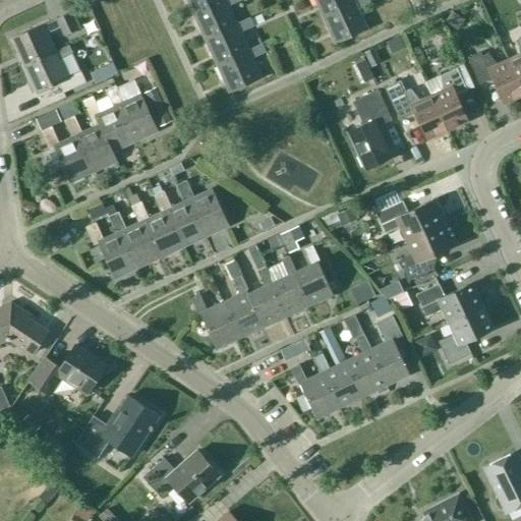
[(186,0),(192,12),(219,0),(186,0)]
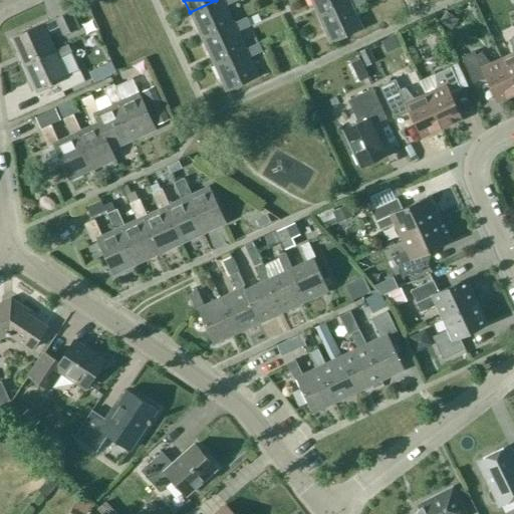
[(216,0),(190,12),(202,38),(233,23),(225,5),(236,0),(216,0)]
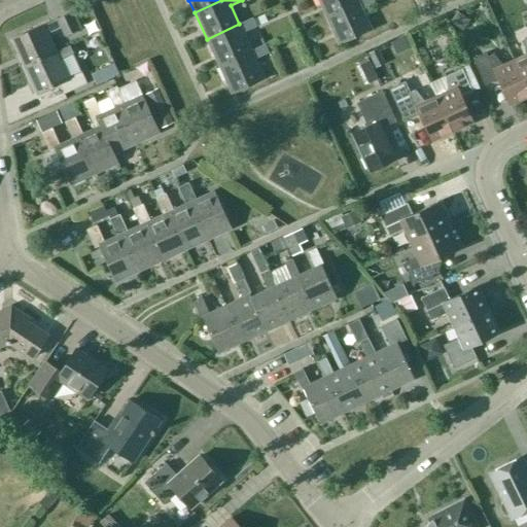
[(358,1),(358,0),(357,0),(318,0),(326,15),(358,1)]
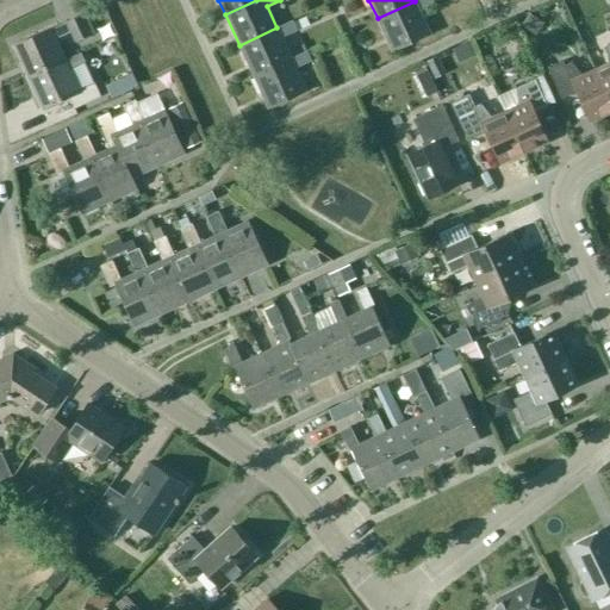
[(433,0),(415,0),(415,1),(378,18),(392,49),(429,32),(418,10),(434,2),(433,0)]
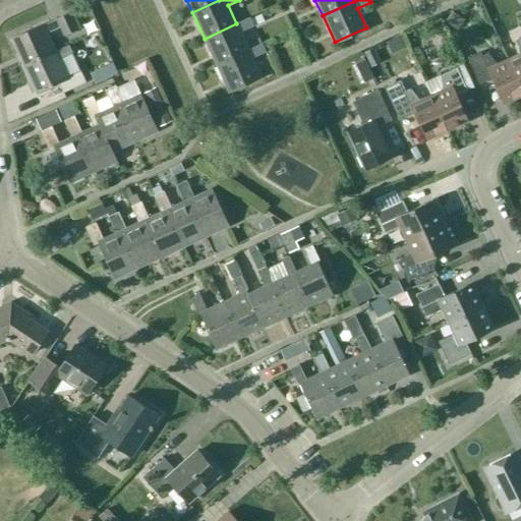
[(23,65),(32,61),(55,51),(47,33),(60,26),(63,34),(76,29),(69,12),(56,18),(43,24),(11,39),(23,65)]
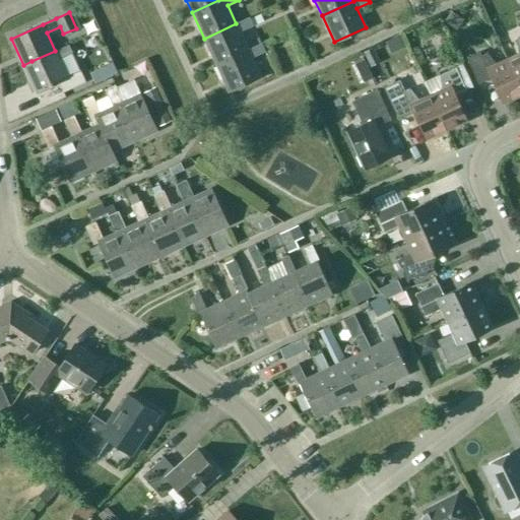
[(253,25),(249,17),(236,23),(204,39),(216,64),(248,50),(240,31),(253,25)]
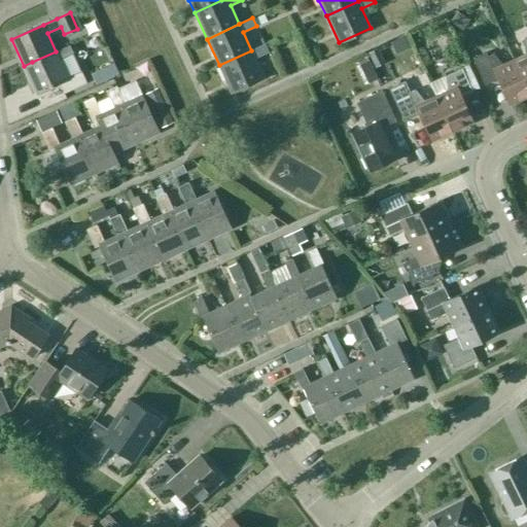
[(526,37),(522,40),(525,55),(514,60),(526,88),(526,37)]
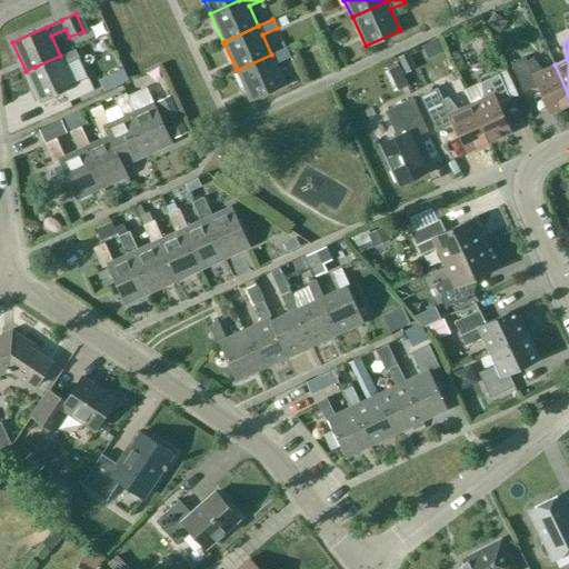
[(286,47),(271,55),(237,70),(250,99),(285,83),(275,63),(289,56),(286,47)]
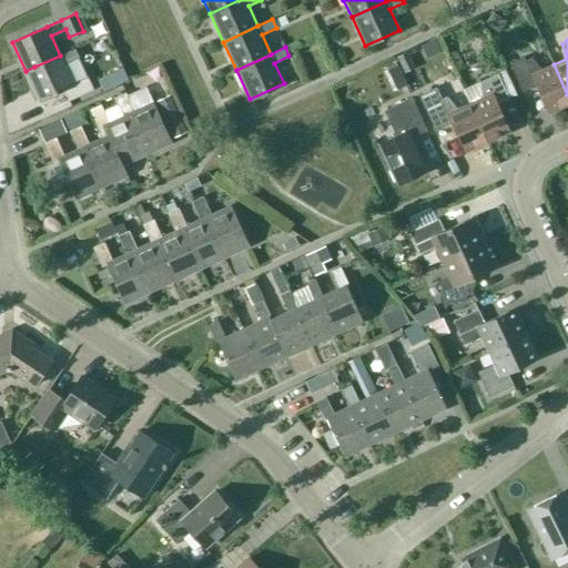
[(79,58),(74,49),(60,56),(34,67),(26,71),(39,100),(63,89),(69,101),(93,90),(88,77),(73,83),(64,64),(79,58)]
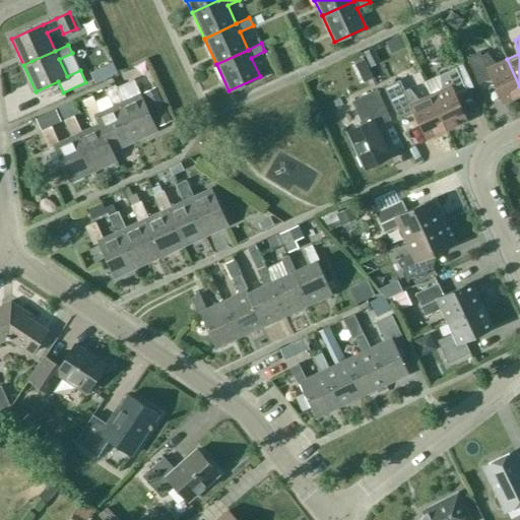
[(363,51),(370,65),(379,61),(373,47),(363,51)]
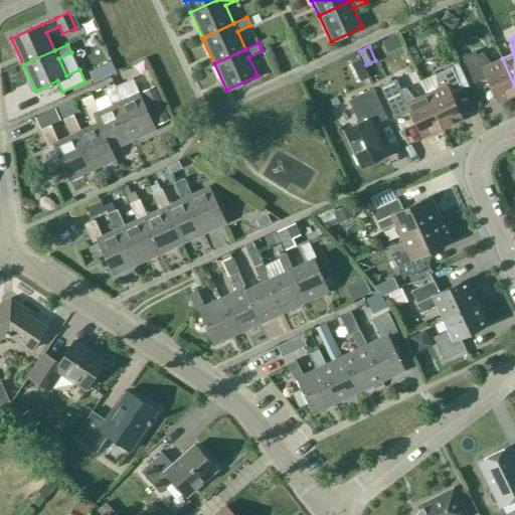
[(514,94),(514,86),(502,58),(491,63),(482,52),(476,54),(475,51),(462,57),(473,82),(486,76),(498,103),(514,94)]
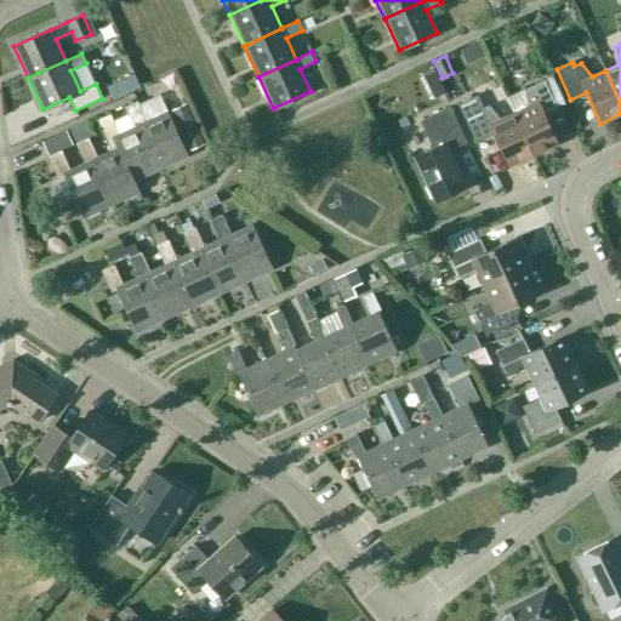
[(523,90),(527,107),(513,113),(533,155),(557,143),(542,113),(556,107),(543,80),(523,90)]
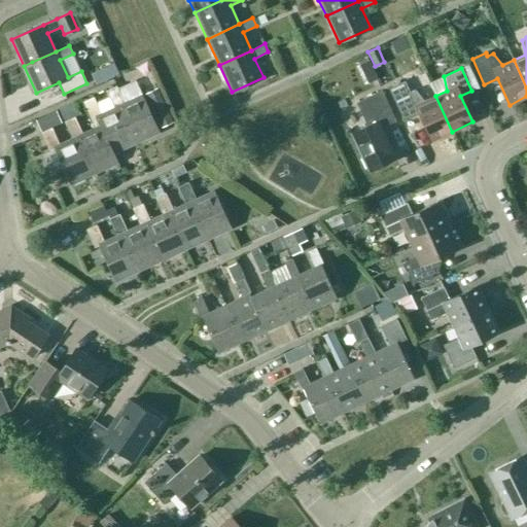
[(435,96),(424,101),(415,90),(410,92),(405,80),(388,88),(402,120),(418,113),(431,141),(452,132),(435,96)]
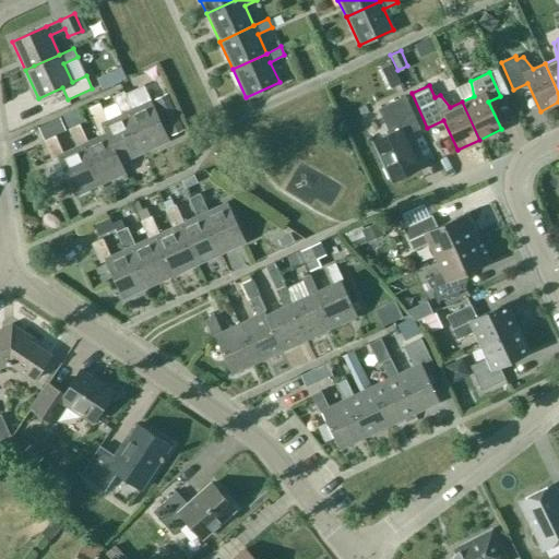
[(121,115),(126,113),(144,152),(169,141),(151,100),(131,110),(123,92),(113,96),(121,115)]
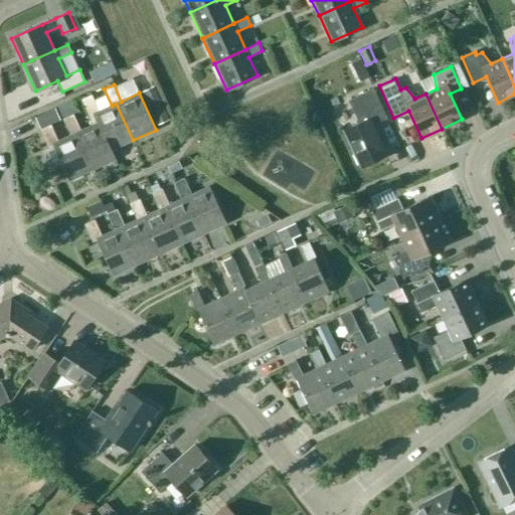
[(342,131),(359,167),(386,155),(386,154),(385,154),(372,125),(386,118),(372,89),(348,101),(359,123),(342,131)]
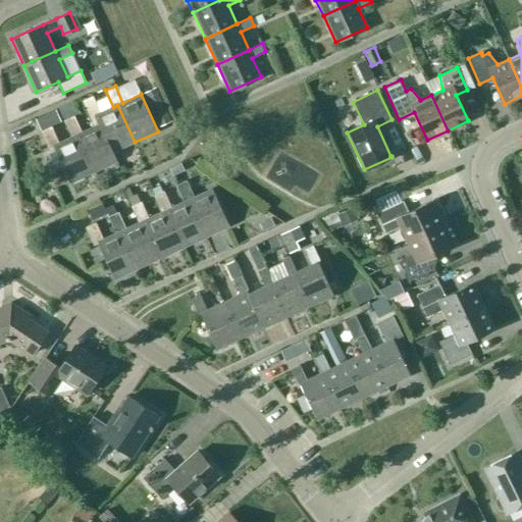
[(117,105),(113,107),(100,113),(92,96),(83,101),(95,126),(99,124),(112,152),(135,142),(117,105)]
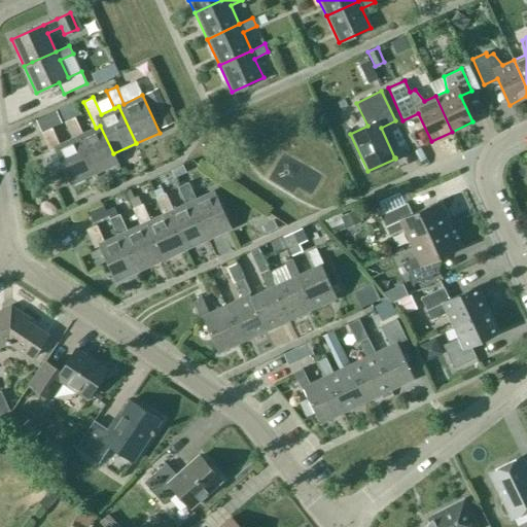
[(149,104),(161,128),(173,121),(163,99),(149,104)]
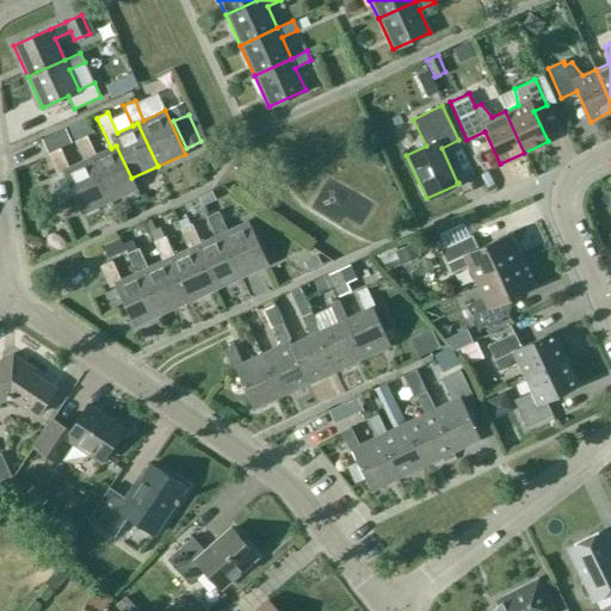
[(68,125),(74,139),(93,130),(87,117),(68,125)]
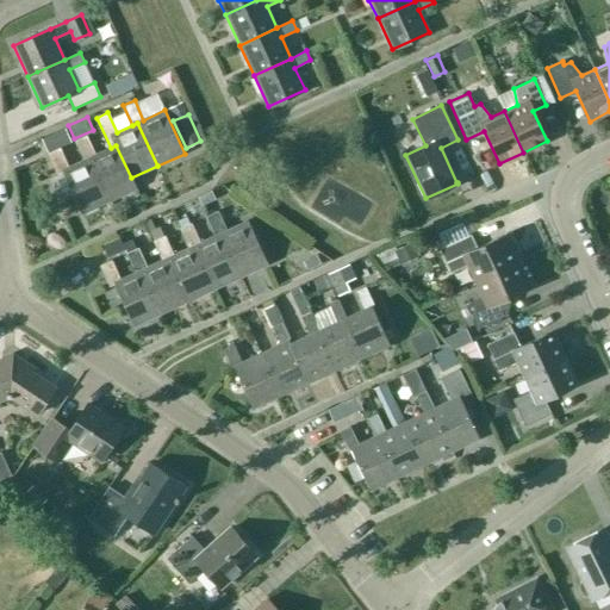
[(70,143),(63,128),(41,138),(48,153),(60,148),(70,143)]
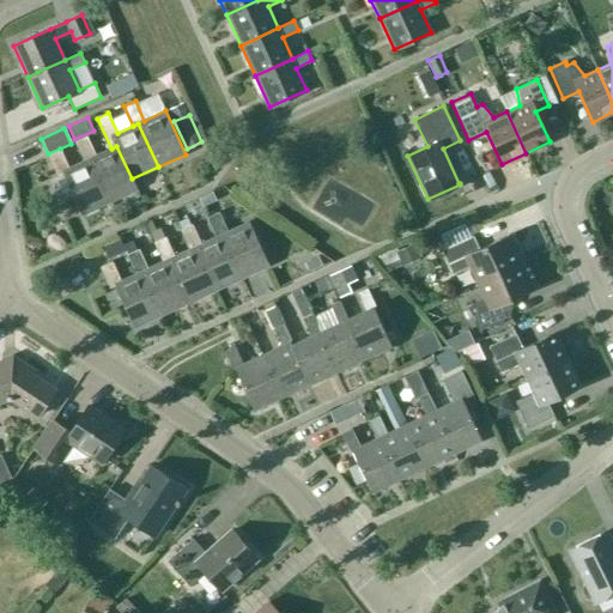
[(116,146),(111,149),(96,156),(86,137),(76,141),(84,162),(90,159),(110,202),(137,189),(132,178),(116,146)]
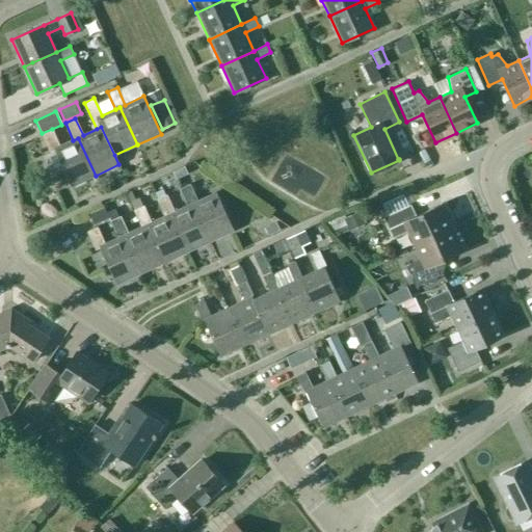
[(60,145),(52,129),(42,133),(50,152),(55,150),(72,186),(96,176),(78,138),(73,140),(60,145)]
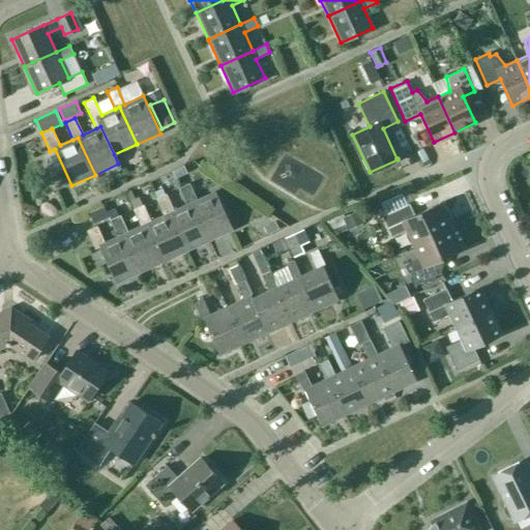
[(295,184),(313,197),(322,183),(304,171),(295,184)]
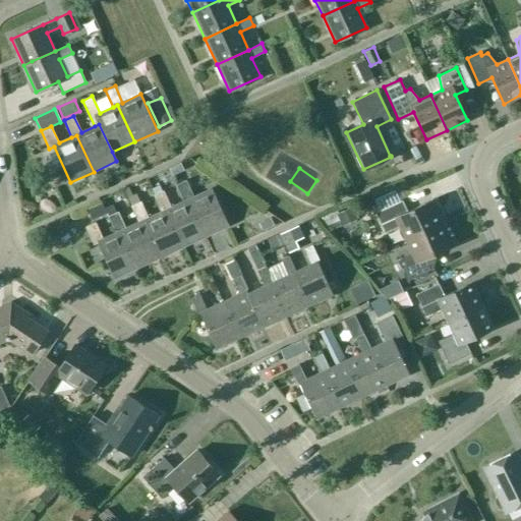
[(176,185),(184,201),(188,199),(206,236),(228,226),(212,189),(193,197),(186,180),(176,185)]
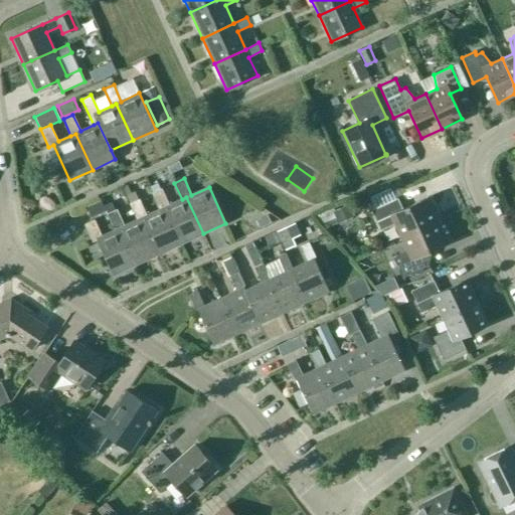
[(164,208),(180,244),(203,233),(186,197),(182,199),(169,205),(161,188),(152,193),(159,210),(164,208)]
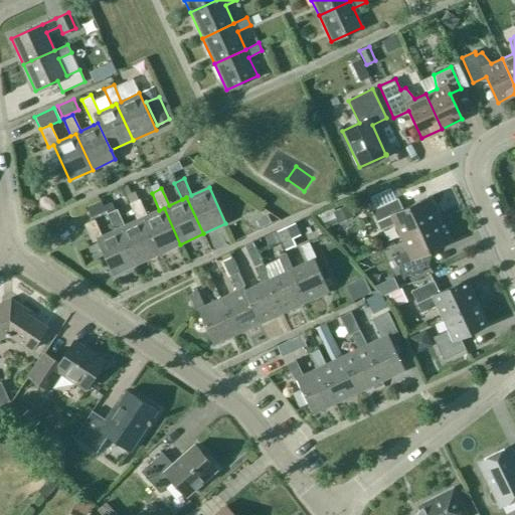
[(380,230),(394,224),(400,237),(438,220),(427,197),(402,209),(397,198),(371,210),(380,230)]
